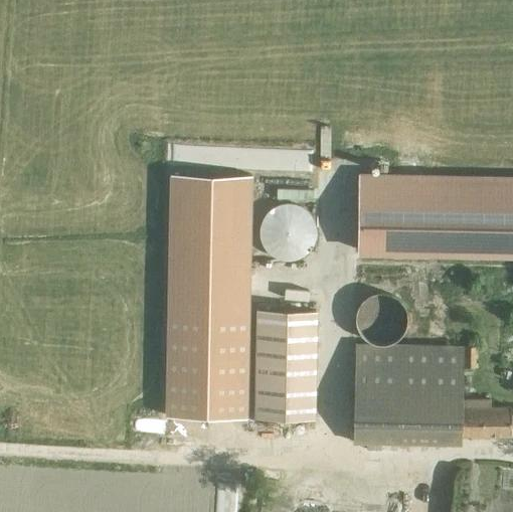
[(252,177),(172,176),(167,417),(248,418),(252,177)]
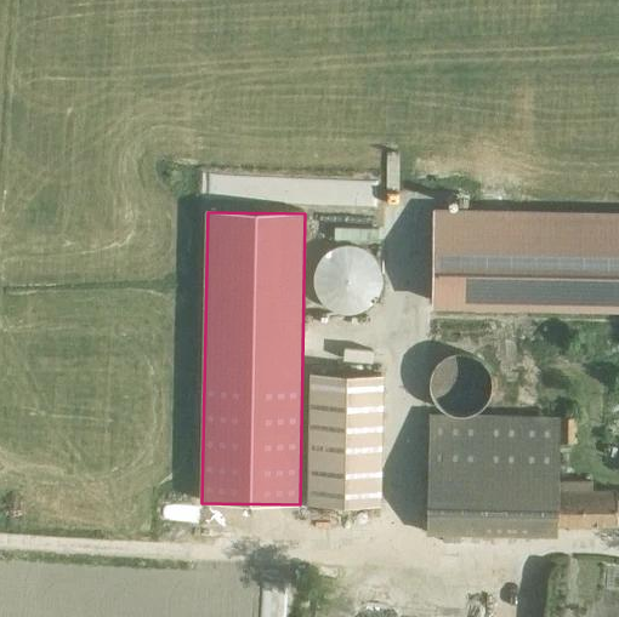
[(618,218),(433,216),(432,303),(618,306),(618,218)]
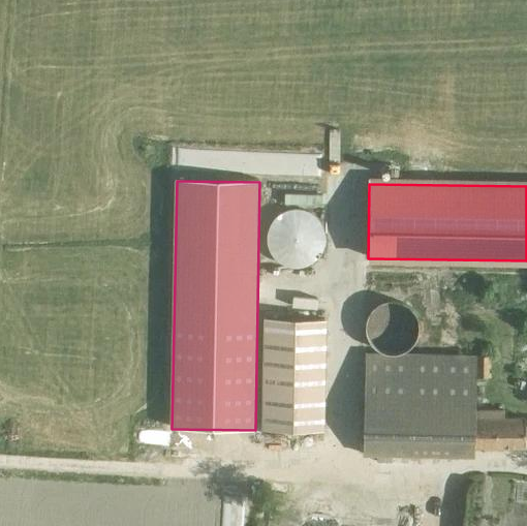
[(420,331),(421,325),(420,319),(419,314),(416,310),(413,306),(408,301),(403,299),(394,297),(388,297),(382,298),(377,301),(372,304),(369,309),(366,313),(365,319),(364,323),(365,330),(366,335),(368,340),(372,344),(379,350),(383,351),(390,352),(395,352),(401,351),(405,350),(411,345),(415,340),(417,336),(420,331)]
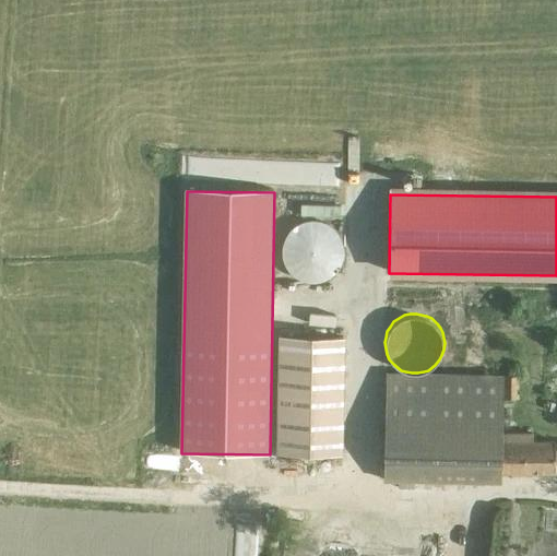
[(277,339),(275,457),(341,459),(344,341),(277,339)]
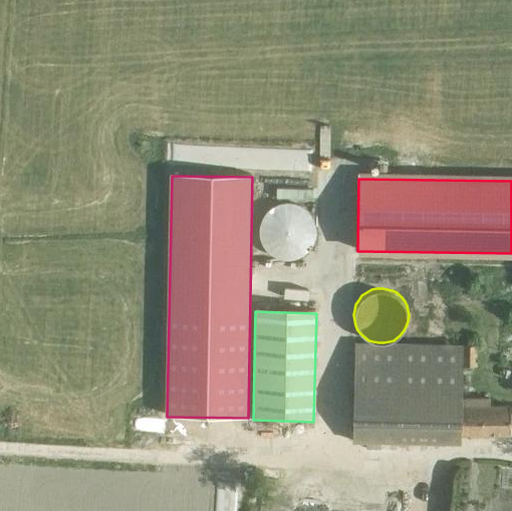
[(511,408),(490,407),(490,400),(462,400),(463,347),(354,345),(353,445),(460,446),(460,439),(511,439),(511,408)]
